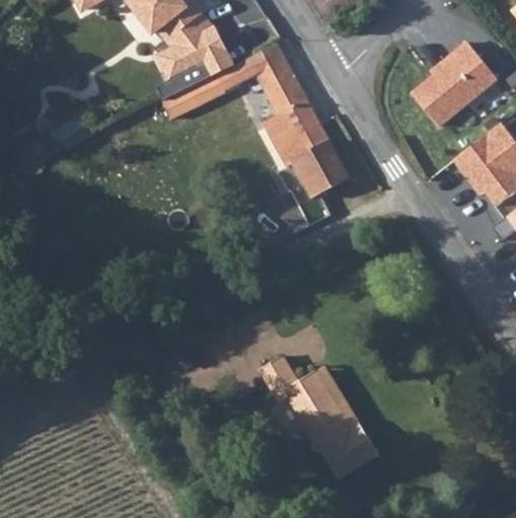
[(76,0),(81,8),(95,0),(136,0),(148,16),(143,20),(152,32),(157,27),(173,49),(158,57),(170,79),(225,50),(213,27),(212,27),(190,41),(180,28),(201,12),(202,12),(193,0),(76,0)]
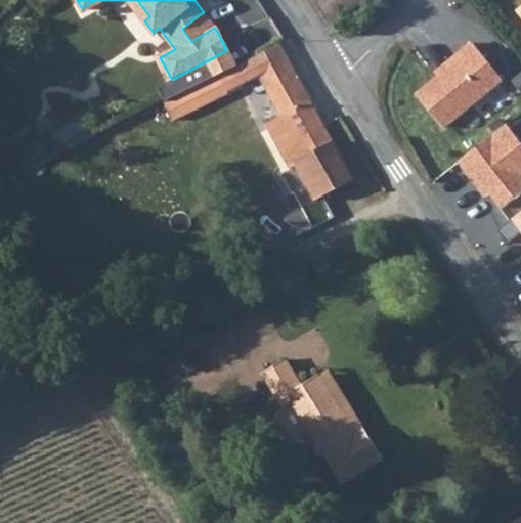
[(132,0),(130,2),(144,20),(149,16),(137,0),(132,0)]
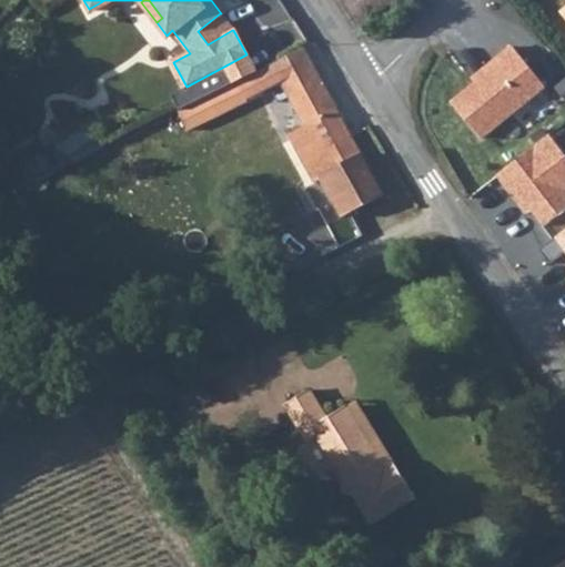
[(220,13),(198,31),(208,44),(232,30),(220,13)]
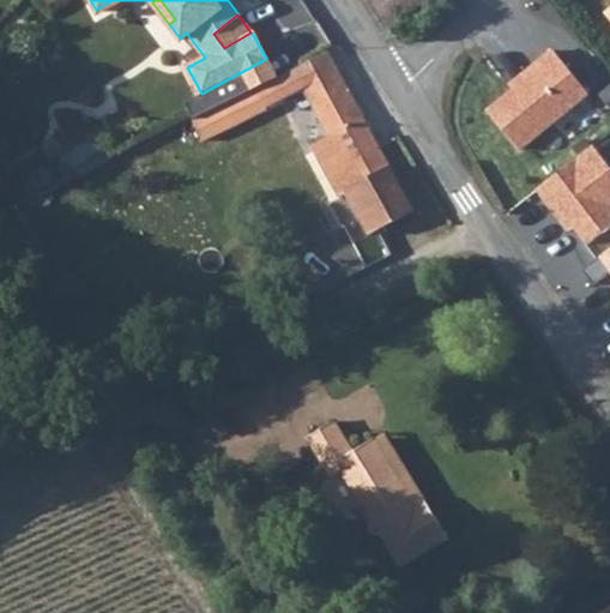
[(585,90),(551,48),(533,62),(537,67),(511,88),(484,108),(515,146),(585,90)]
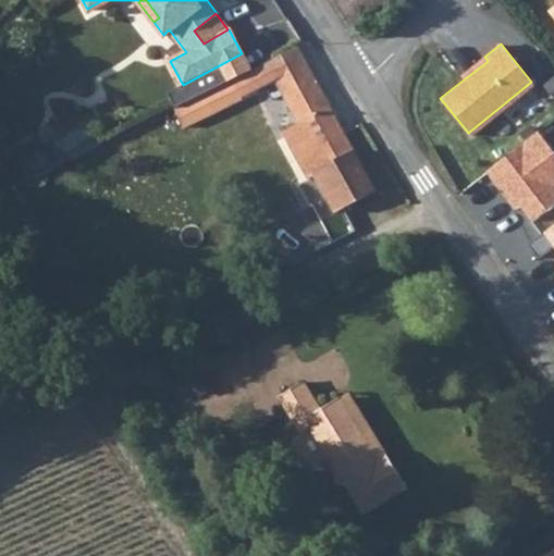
[(296,48),(288,52),(266,64),(296,122),(280,131),(294,158),(311,149),(321,169),(327,165),(343,197),(370,182),(296,48)]
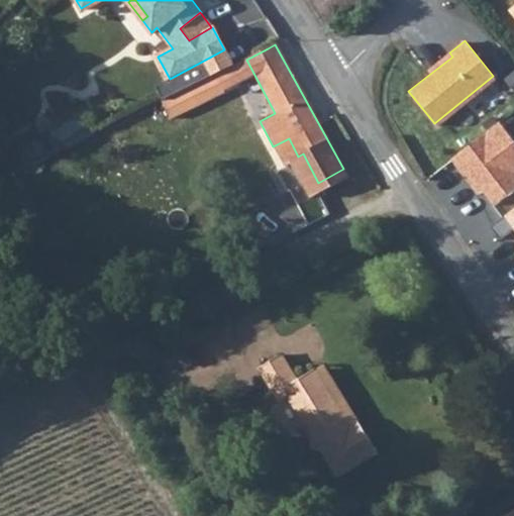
[(449,53),(427,70),(430,74),(452,57),(449,53)]
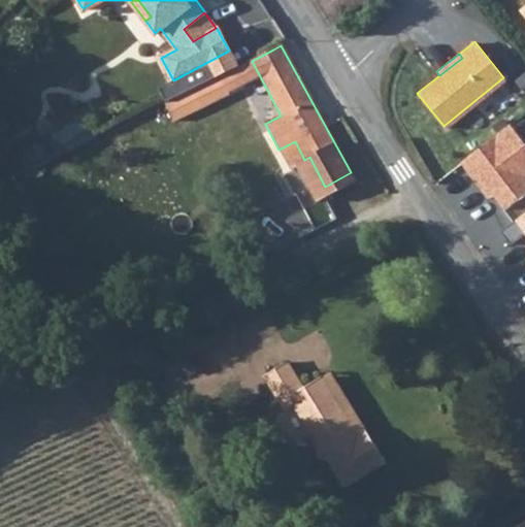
[(219,74),(192,88),(201,106),(228,93),(219,74)]
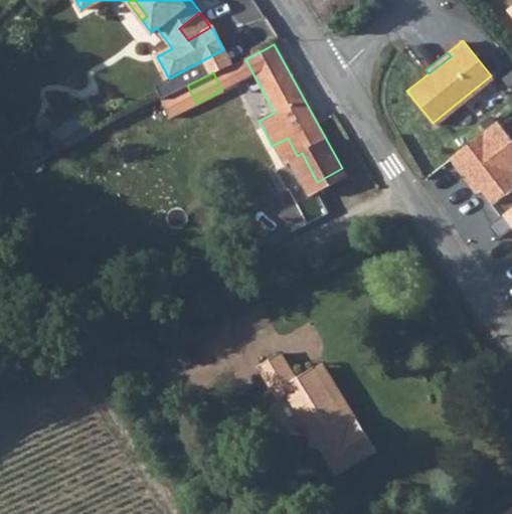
[(196,104),(187,86),(160,100),(169,118),(196,104)]
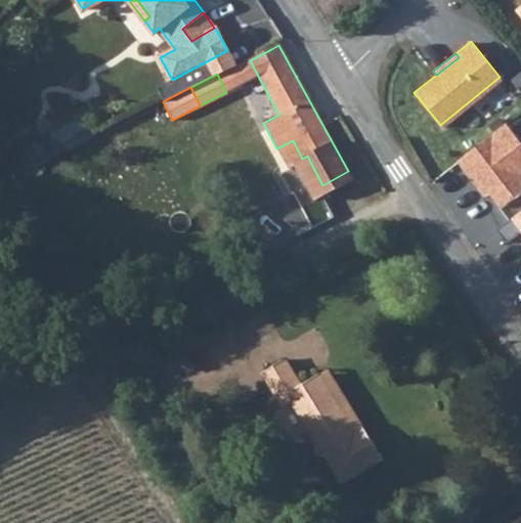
[(520,141),(507,123),(458,161),(471,178),(476,174),(501,207),(520,191),(520,141)]
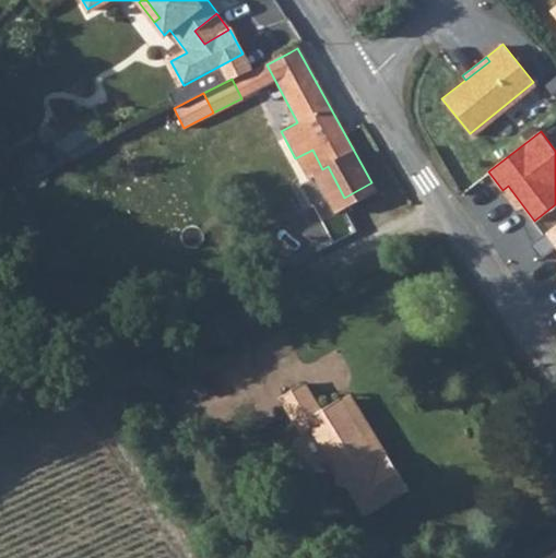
[(508,186),(503,190),(518,210),(522,205),(508,186)]
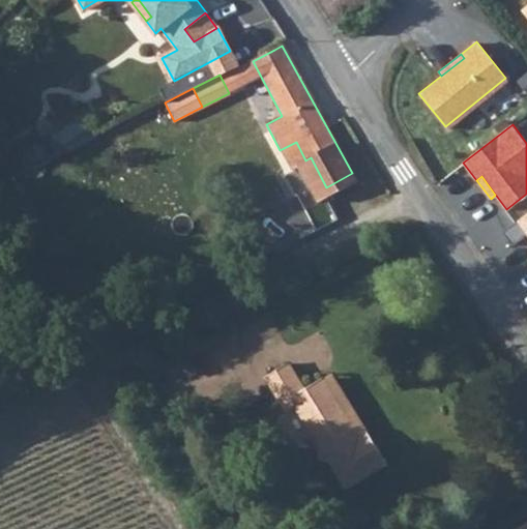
[(320,378),(301,390),(285,363),(263,377),(284,411),(292,406),(318,448),(317,450),(315,452),(316,456),(319,462),(324,463),(327,461),(344,490),(390,463),(366,433),(356,438),(320,378)]
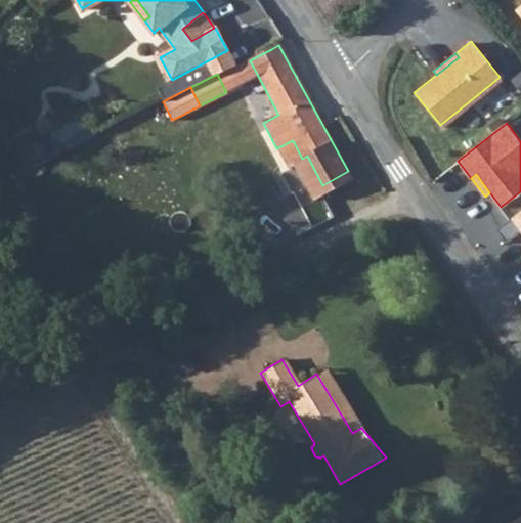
[(361,428),(326,368),(316,374),(352,433),(361,428)]
